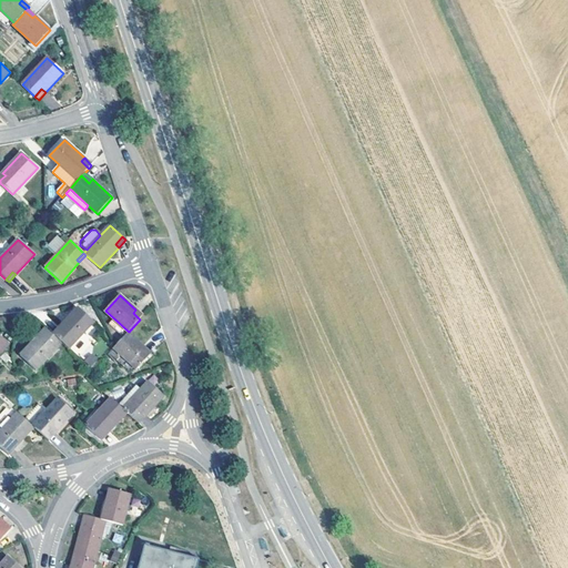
[(62,331),(56,337),(61,344),(69,351),(94,323),(78,307),(59,327),(62,331)]
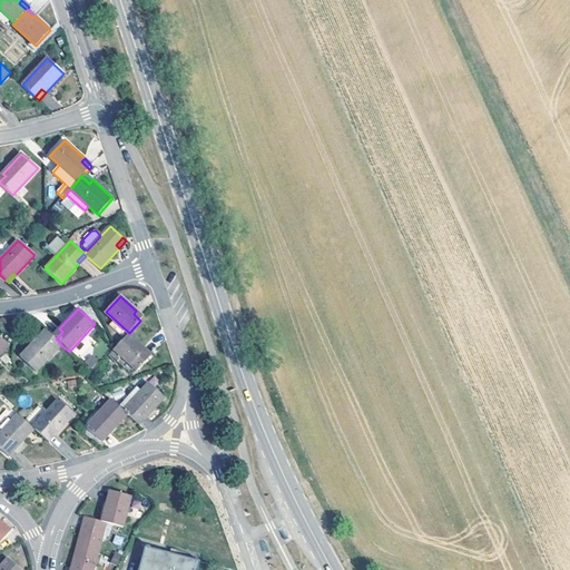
[(134,314),(140,321),(144,317),(136,311),(134,314)]
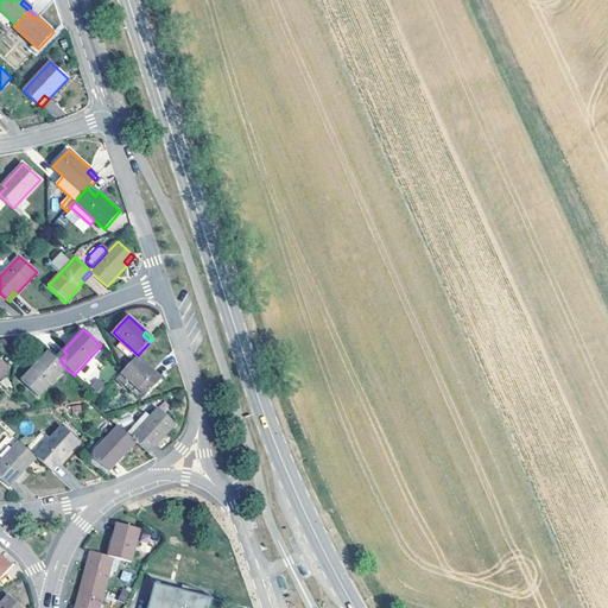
[(56,359),(59,361),(67,354),(63,350),(56,359)]
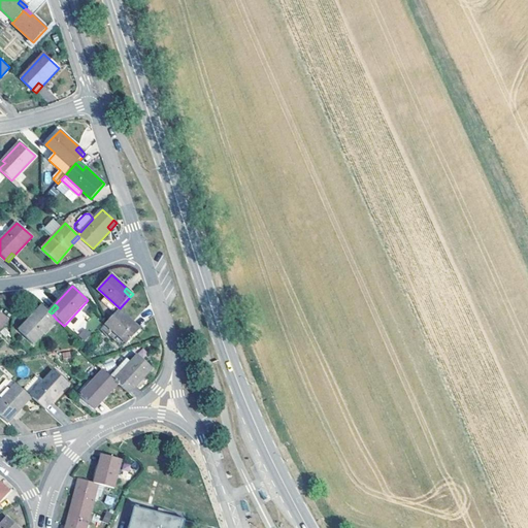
[(42,305),(36,312),(39,315),(45,308),(42,305)]
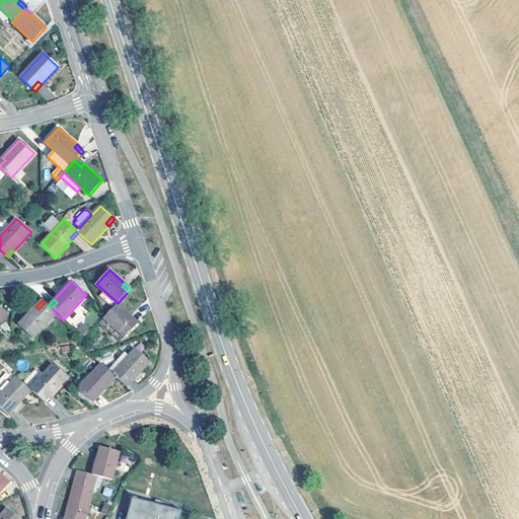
[(39,309),(35,307),(18,325),(32,340),(56,314),(51,308),(48,306),(45,303),(39,309)]
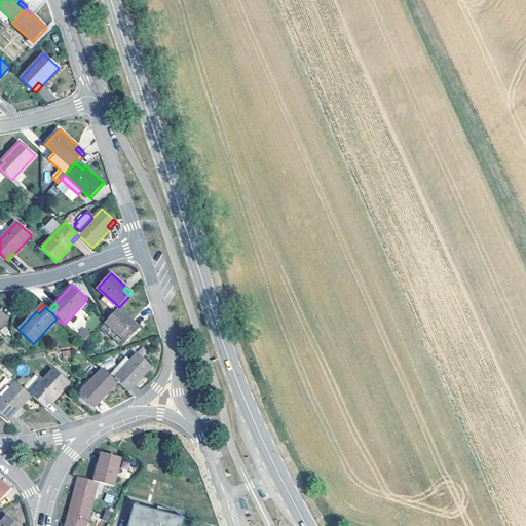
[(130,325),(133,322),(118,308),(108,321),(105,323),(126,342),(138,331),(130,325)]
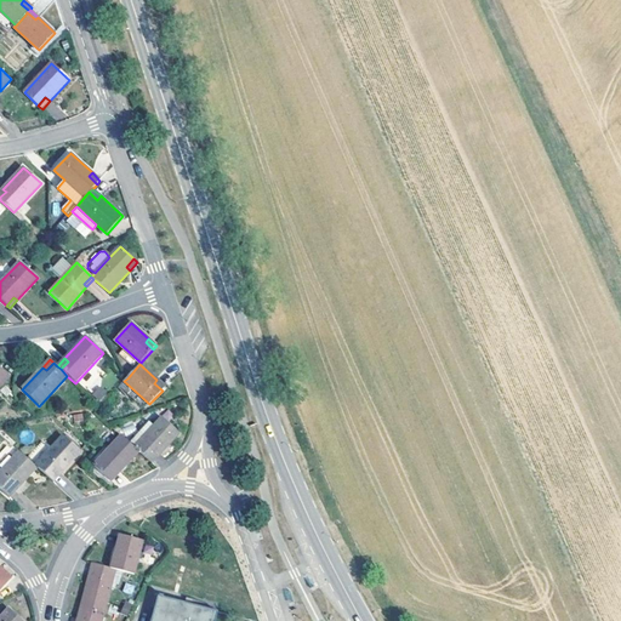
[(165,387),(157,380),(154,383),(163,391),(165,387)]
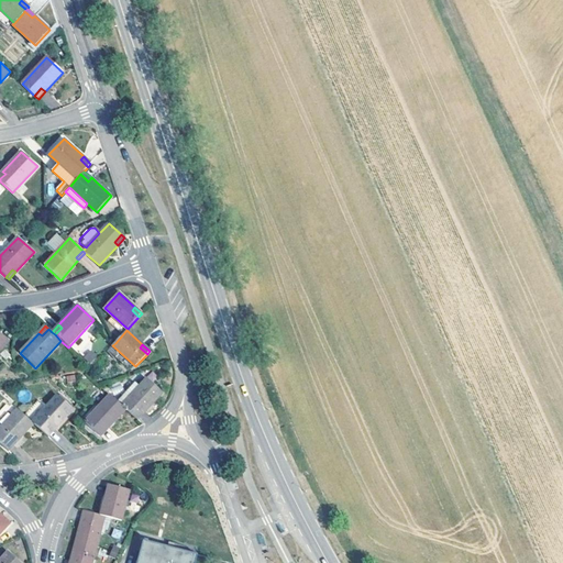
[(118,403),(122,406),(147,378),(145,377),(136,386),(134,384),(118,403)]
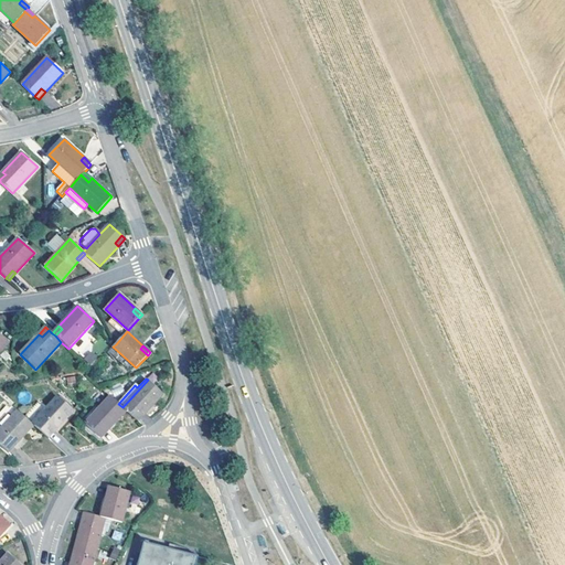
[(126,411),(135,419),(141,412),(145,415),(163,395),(148,380),(123,407),(126,411)]
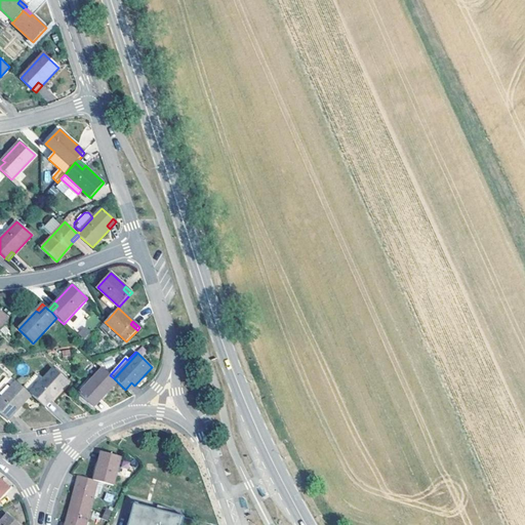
[(79,393),(91,405),(97,398),(101,400),(117,381),(114,378),(110,375),(103,368),(79,393)]
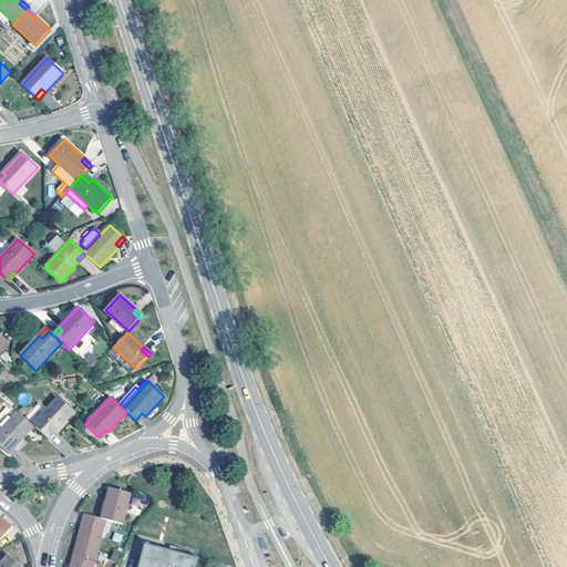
[(33,428),(45,437),(52,430),(55,433),(73,413),(58,399),(50,406),(42,400),(26,419),(32,425),(33,428)]
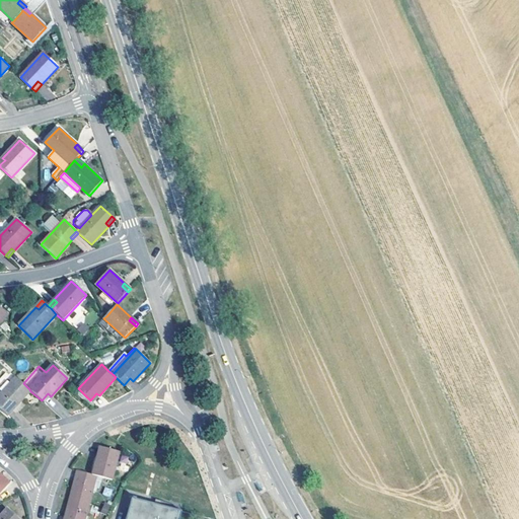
[(0,395),(16,377),(11,373),(10,375),(7,373),(0,380),(0,395)]
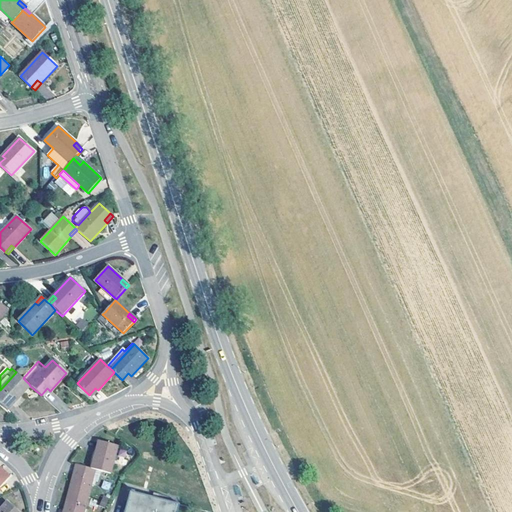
[(0,403),(5,408),(11,401),(14,404),(30,386),(29,384),(23,378),(16,372),(0,390),(0,403)]
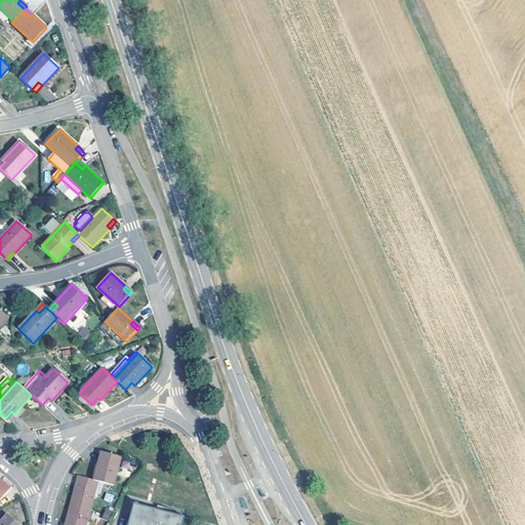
[(131,382),(125,390),(128,392),(134,386),(131,382)]
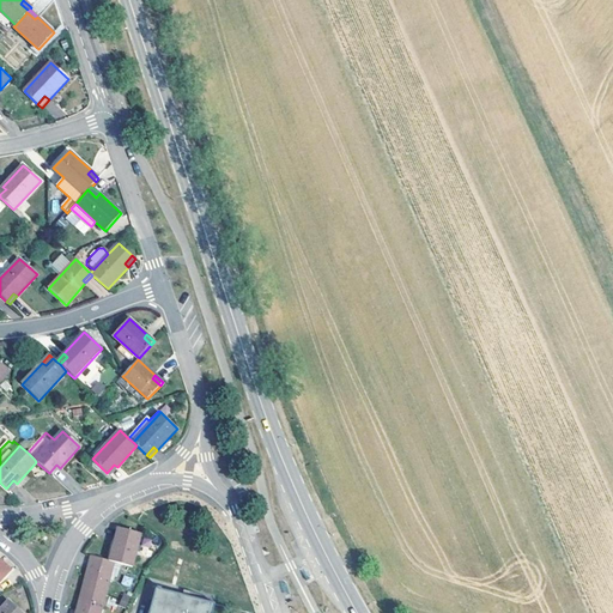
[(53,477),(60,468),(56,465),(49,473),(53,477)]
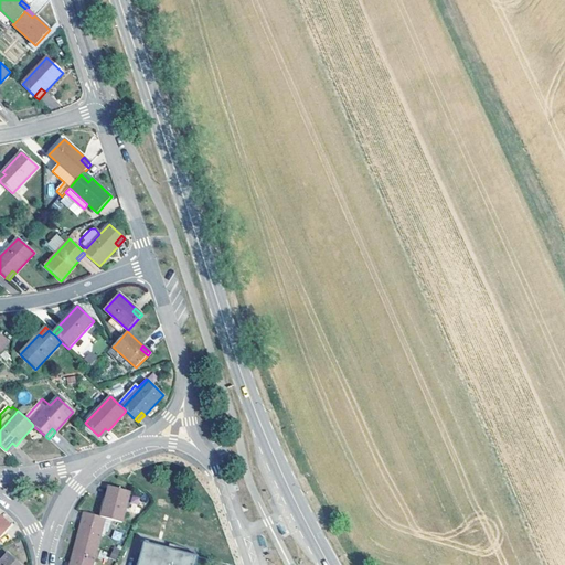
[(105,428),(98,436),(102,438),(108,430),(105,428)]
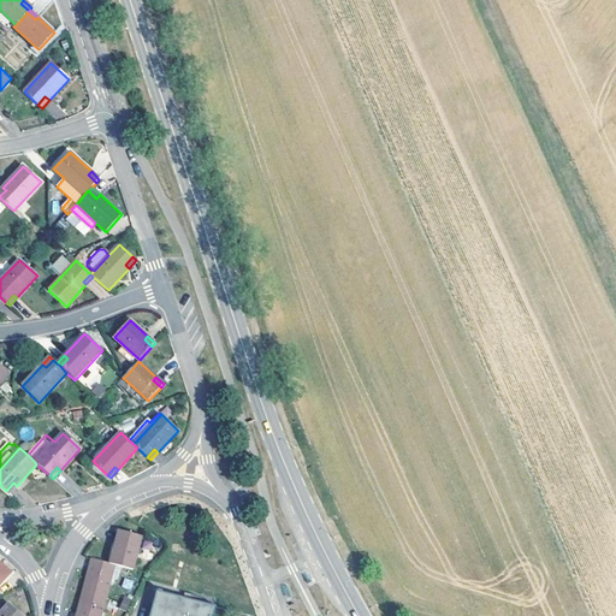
[(9,493),(17,486),(13,483),(6,491),(9,493)]
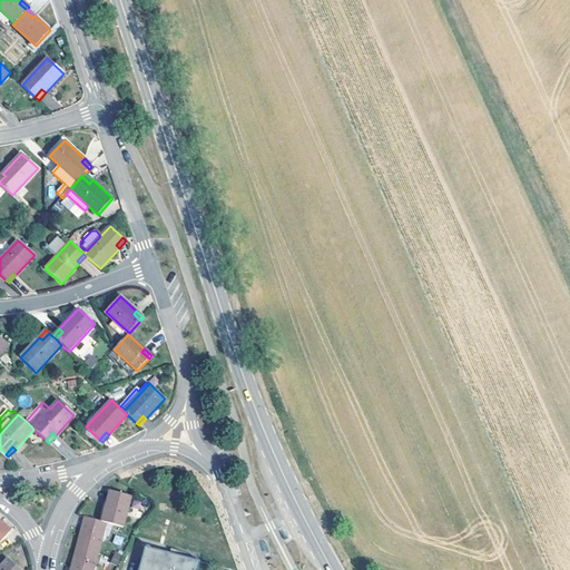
[(131,498),(114,493),(111,502),(108,501),(102,522),(88,519),(85,528),(81,527),(71,568),(75,569),(74,569),(94,569),(107,523),(124,528),(131,498)]
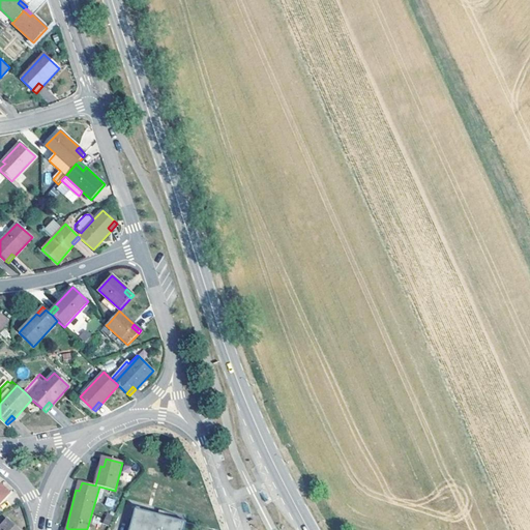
[(1,491),(7,497),(10,494),(3,488),(1,491)]
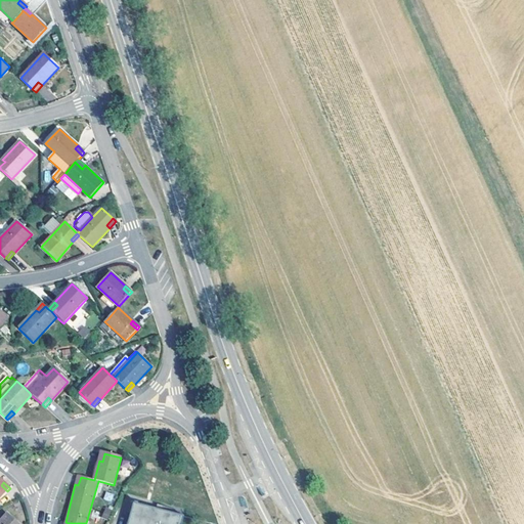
[(181,523),(183,517),(134,504),(128,523),(181,523)]
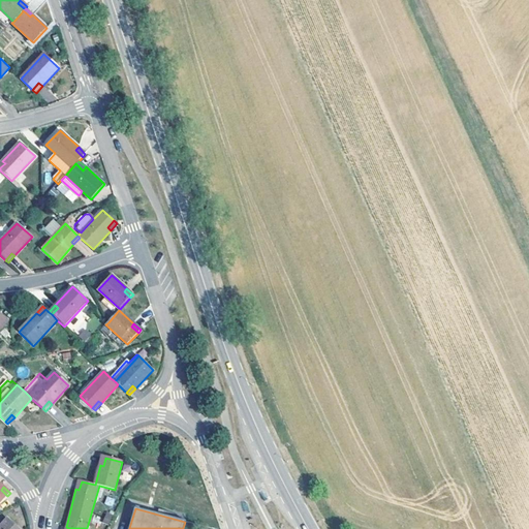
[(20,528),(8,518),(0,526),(0,528),(20,528)]
